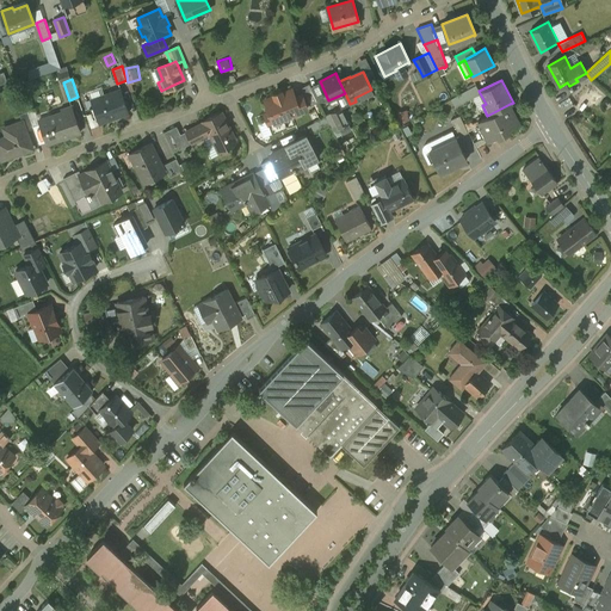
[(319,102),(309,84),(302,87),(310,105),(319,102)]
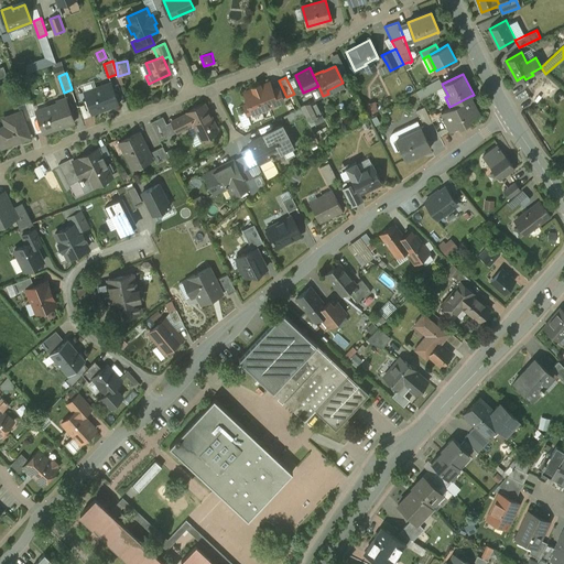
[(438,77),(416,90),(420,98),(443,86),(442,84),(438,77)]
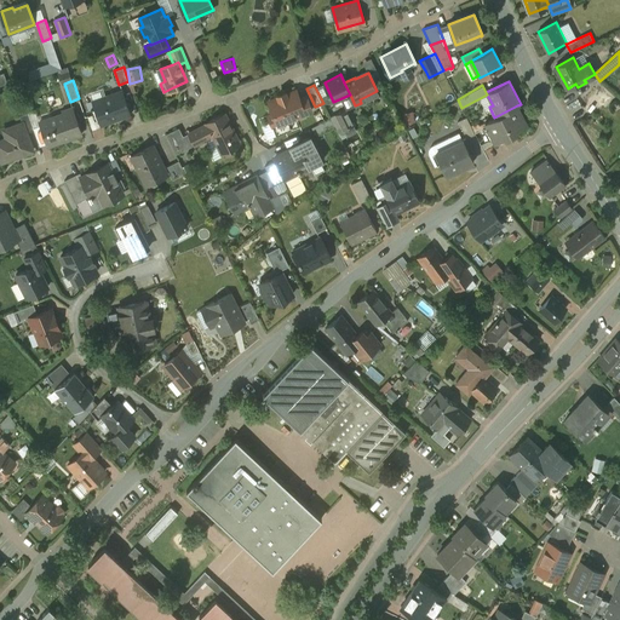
[(122,90),(92,99),(101,125),(113,121),(113,119),(130,113),(130,115),(131,114),(122,90)]
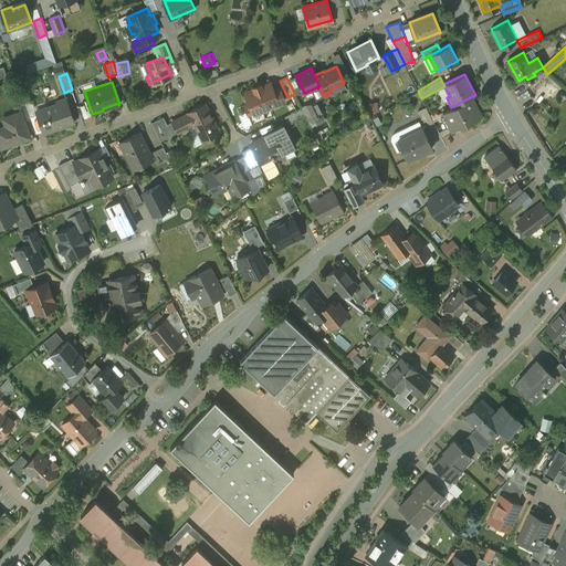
[(271,83),(247,92),(253,112),(278,103),(271,83)]
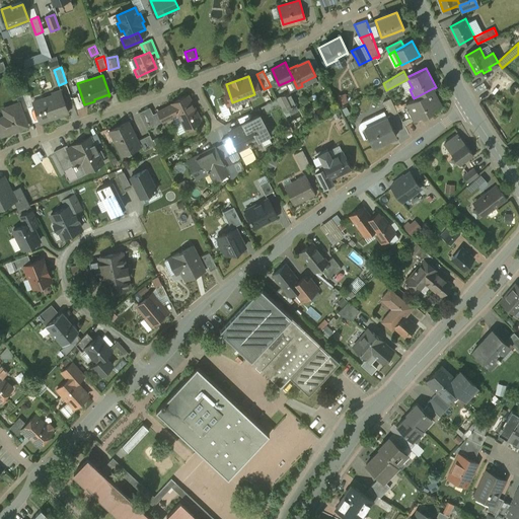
[(414,98),(405,102),(415,120),(423,116),(423,117),(429,114),(433,110),(432,109),(441,104),(439,101),(440,100),(437,94),(436,94),(433,88),(414,98)]
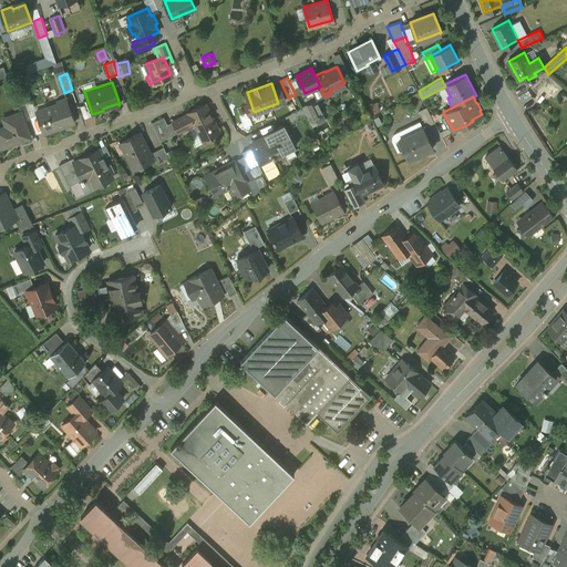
[(59,105),(38,112),(37,111),(35,111),(43,133),(75,122),(66,98),(58,101),(59,105)]
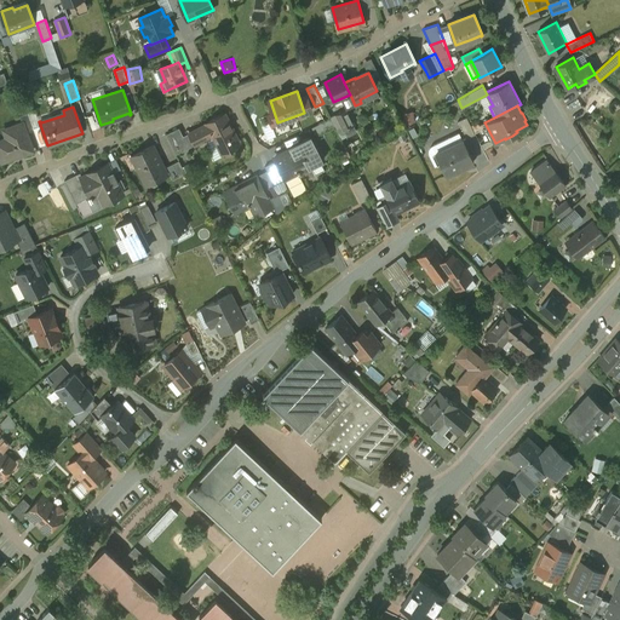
[(346,109),(336,115),(343,130),(354,125),(346,109)]
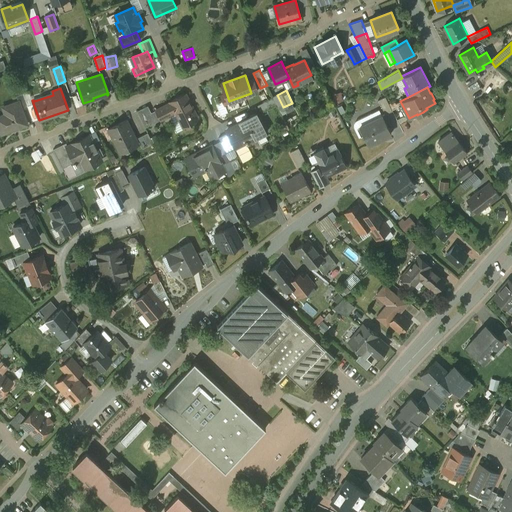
[(23,93),(17,95),(19,101),(22,109),(28,107),(23,93)]
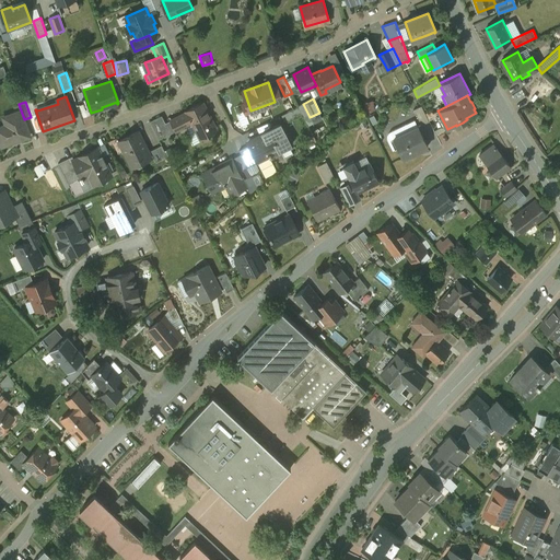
[(217,130),(203,103),(186,112),(171,120),(176,130),(191,123),(200,139),(217,130)]
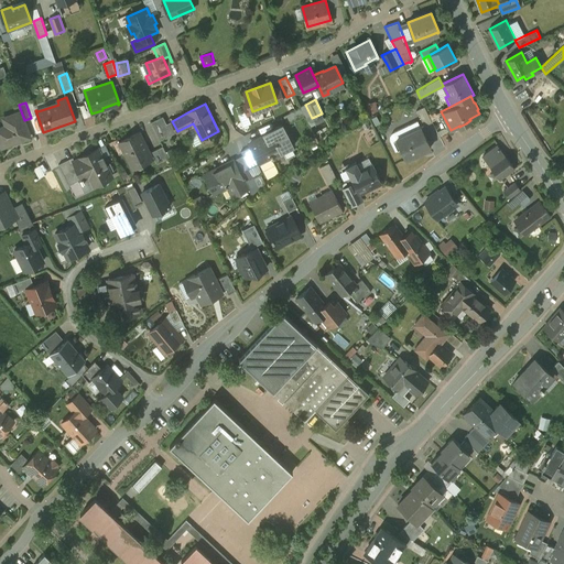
[(429,115),(424,106),(416,110),(424,126),(432,121),(432,120),(429,115)]
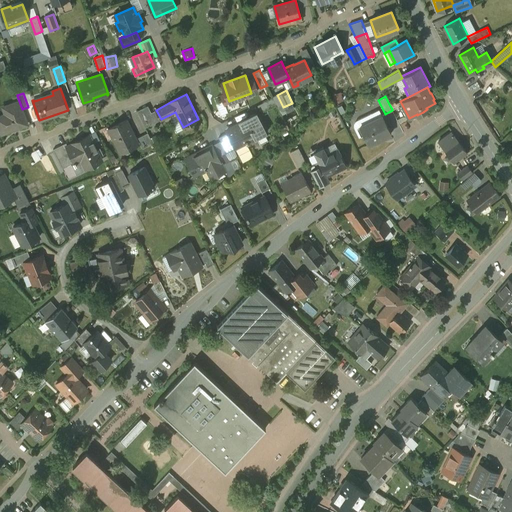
[(260,103),(262,110),(270,107),(267,100),(260,103)]
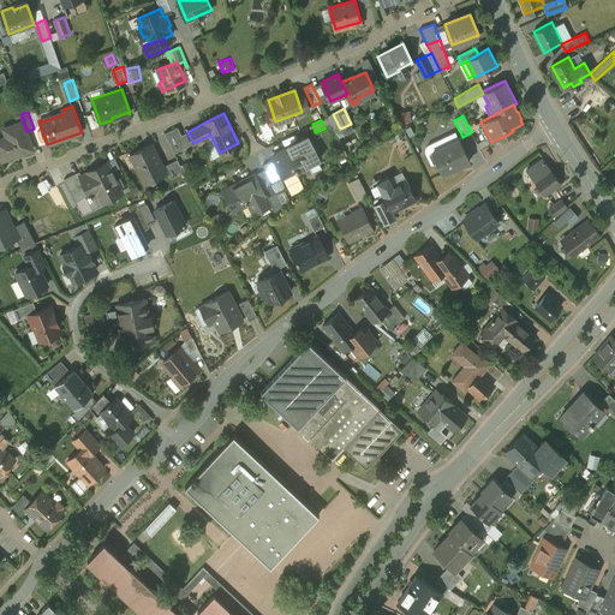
[(12,135),(0,138),(0,153),(3,160),(33,149),(27,131),(23,121),(10,126),(12,135)]
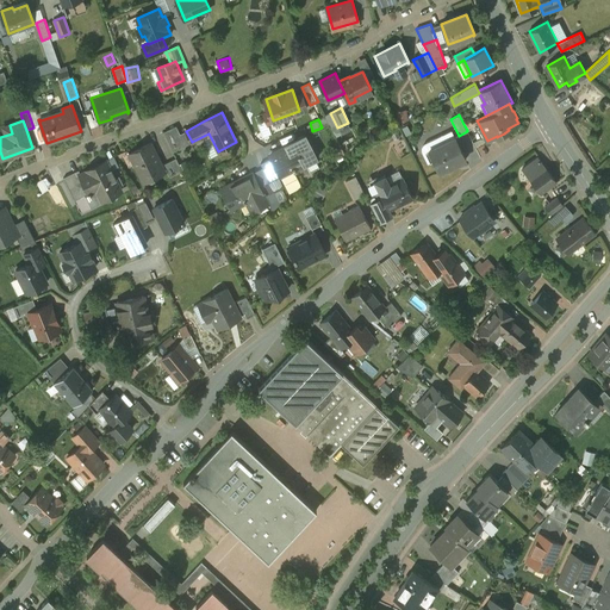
[(182,137),(169,144),(173,151),(186,144),(182,137)]
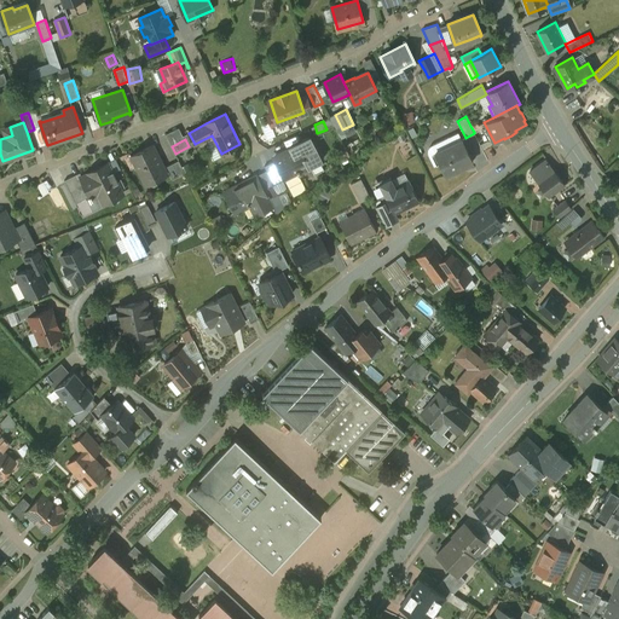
[(290,149),(302,172),(323,162),(312,139),(290,149)]
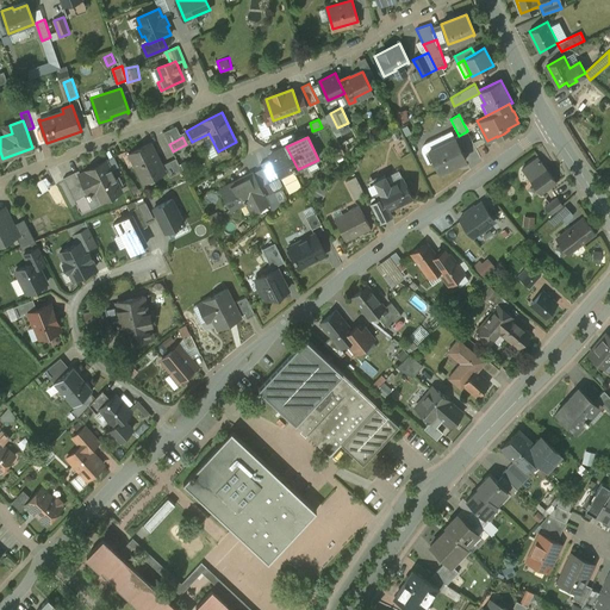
[(455,137),(429,150),(440,172),(450,166),(465,159),(466,160),(466,159),(455,137)]
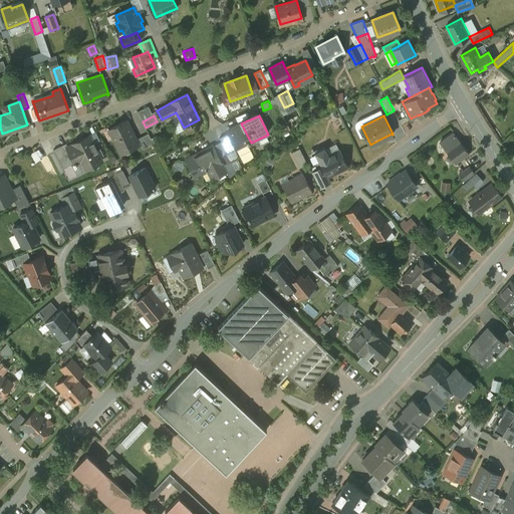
[(127,120),(109,129),(120,153),(139,144),(127,120)]
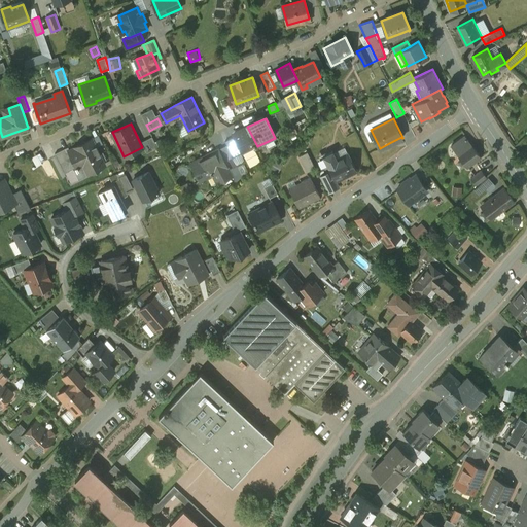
[(257,146),(247,127),(233,135),(234,136),(242,152),(253,146),(255,148),(256,147),(257,146)]
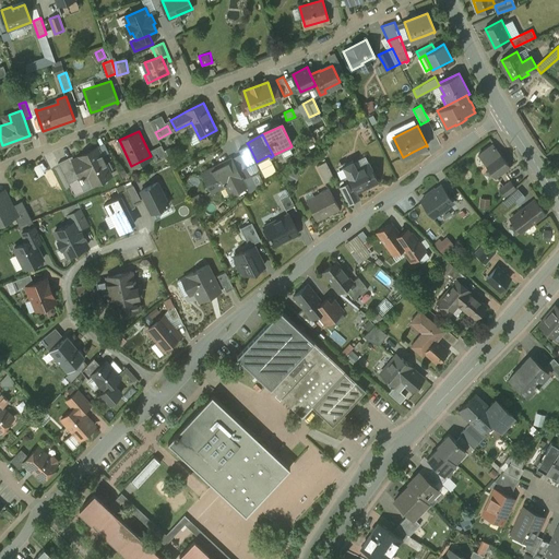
[(162,144),(151,150),(156,162),(167,156),(162,144)]
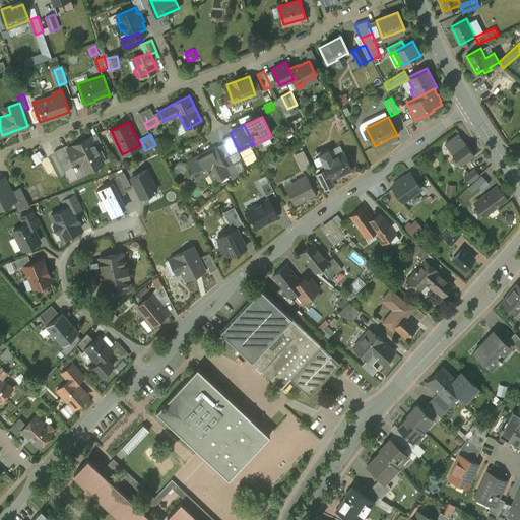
[(239,150),(231,134),(222,139),(224,142),(231,155),(240,150),(239,150)]
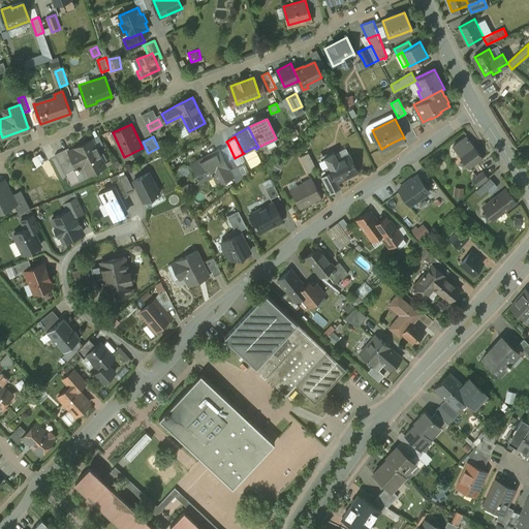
[(483,158),(466,136),(453,146),(470,168),(470,167),(470,166),(479,159),(480,159),(481,158),(481,159),(483,158)]
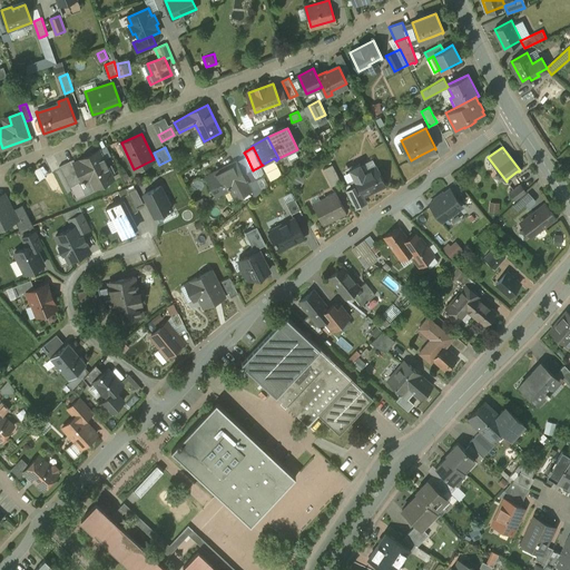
[(112,176),(100,149),(74,163),(84,180),(82,180),(84,184),(86,183),(84,179),(89,177),(94,185),(112,176)]
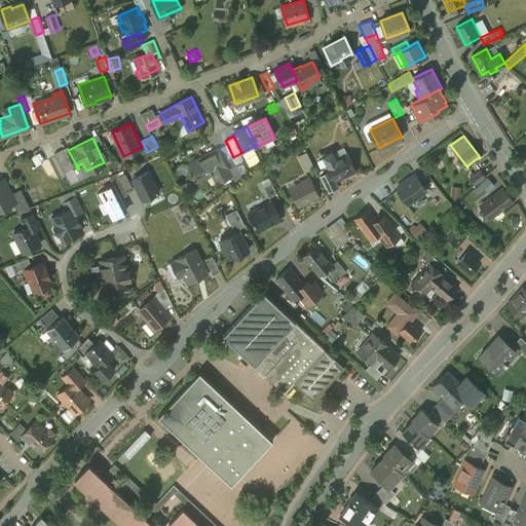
[(233,157),(227,144),(221,147),(227,160),(233,157)]
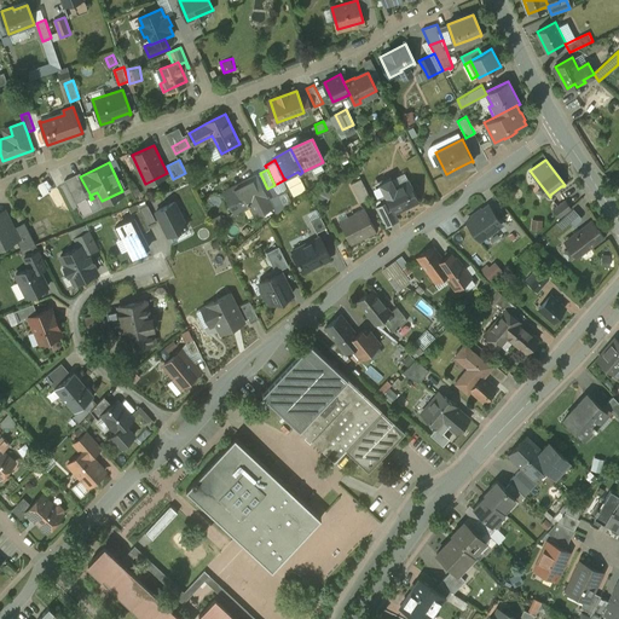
[(76,174),(64,180),(76,203),(90,196),(91,196),(80,177),(79,177),(76,174)]
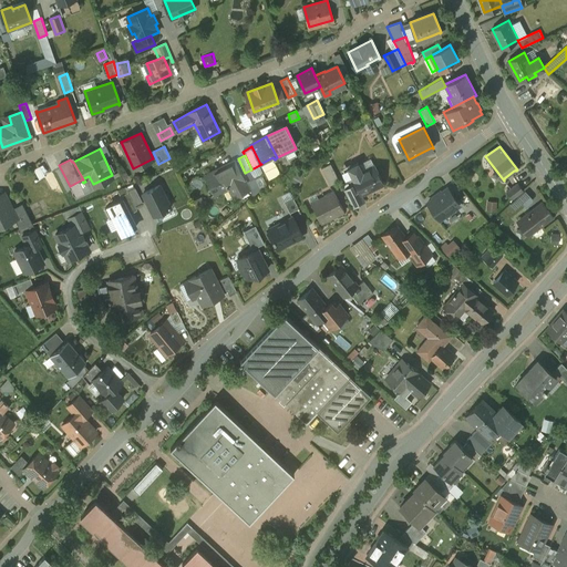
[(235,160),(219,168),(219,169),(206,176),(215,195),(233,185),(238,195),(250,189),(235,160)]
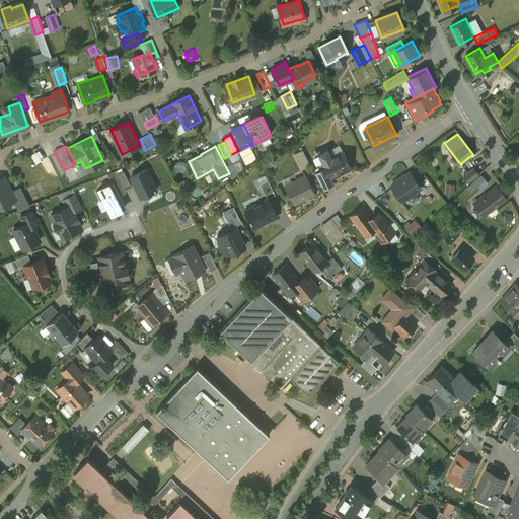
[(343,151),(331,156),(327,148),(319,153),(319,154),(318,154),(330,178),(340,173),(350,167),(351,168),(351,167),(343,151)]
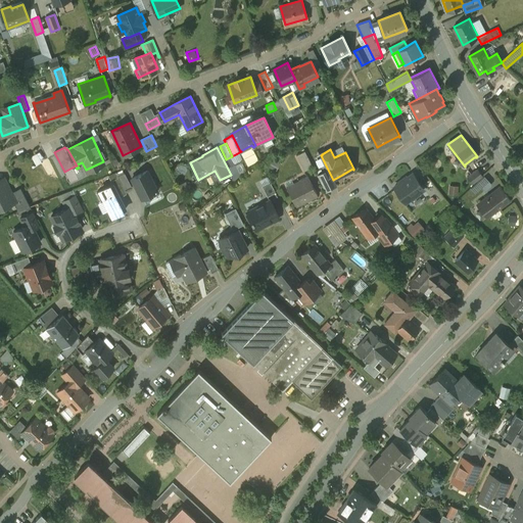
[(304,151),(296,155),(304,171),(313,167),(304,151)]
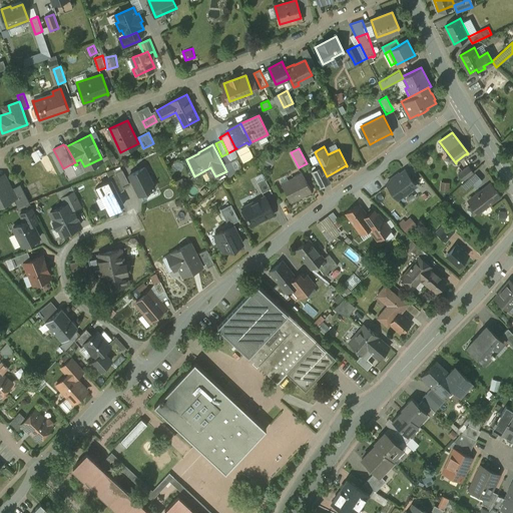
[(468,166),(458,173),(464,180),(474,172),(468,166)]
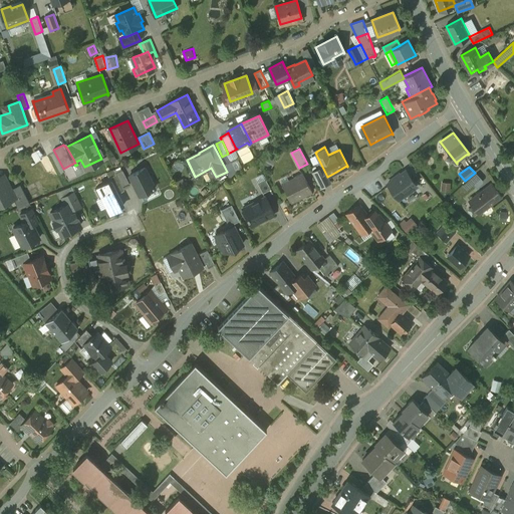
[(140,196),(143,194),(145,194),(146,194),(148,194),(149,193),(151,192),(152,191),(152,189),(155,187),(145,168),(130,176),(140,196)]
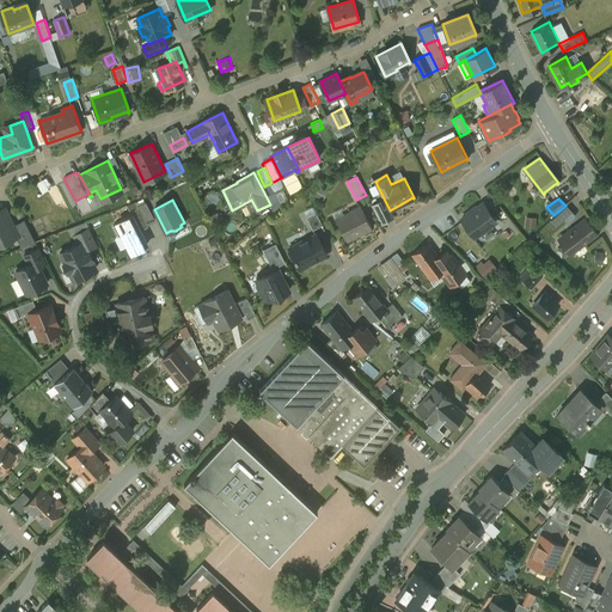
[(139,207),(142,214),(150,210),(146,202),(138,206),(139,207)]
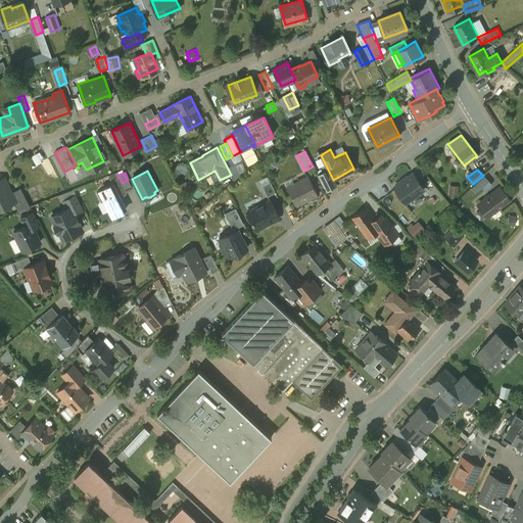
[(413,174),(394,187),(406,202),(424,189),(413,174)]
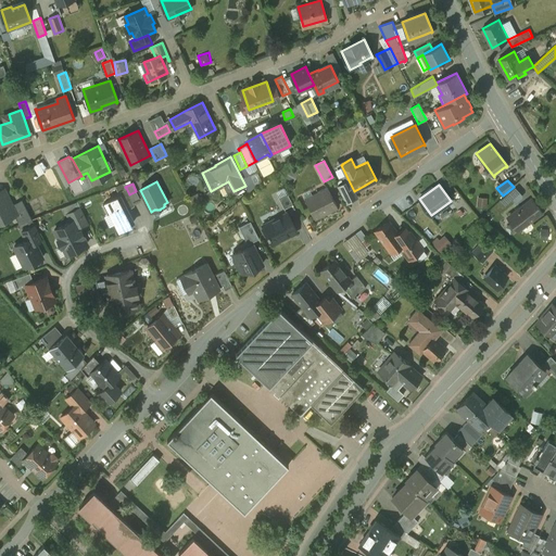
[(327,187),(305,199),(315,219),(338,207),(327,187)]
